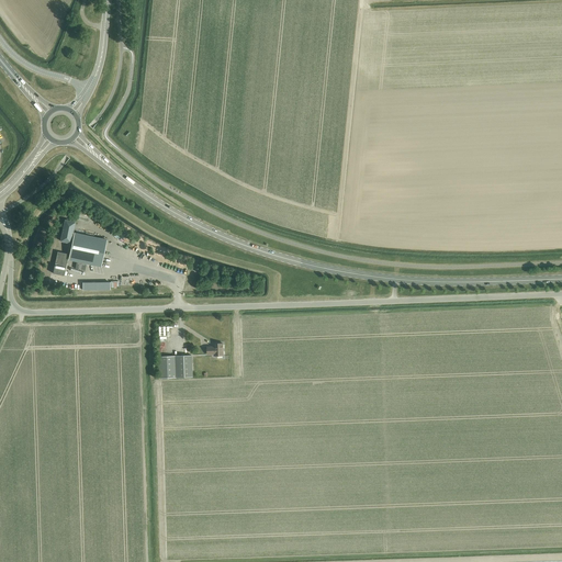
[(71,235),(75,223),(65,221),(60,240),(70,243),(70,240),(71,235)]
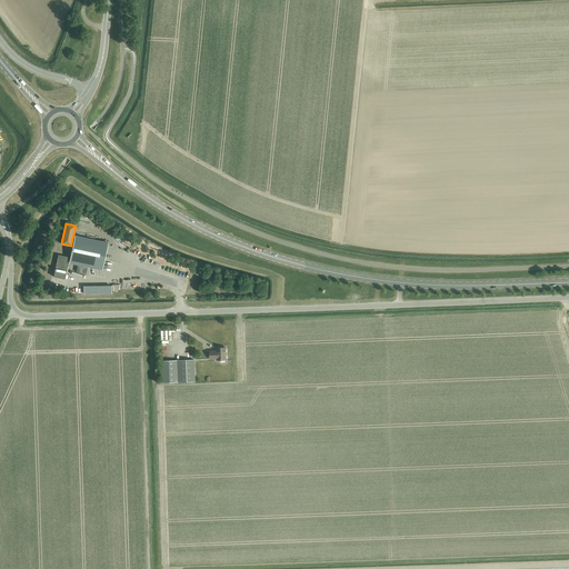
[(69,257),(68,262),(102,270),(108,242),(75,236),(75,239),(72,238),(71,243),(73,243),(70,258),(69,257)]
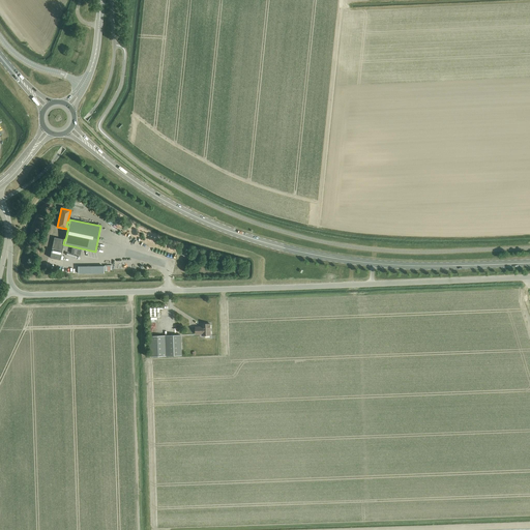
[(60,260),(64,239),(54,237),(50,258),(60,260)]
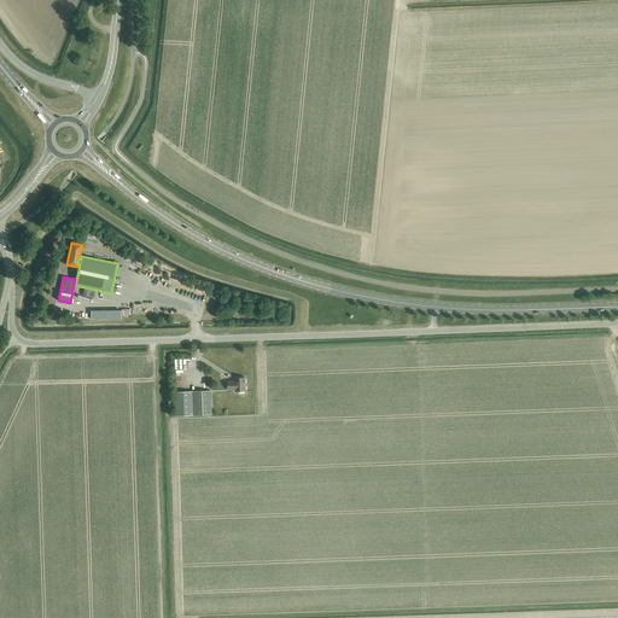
[(228,390),(235,390),(235,391),(246,391),(245,378),(235,378),(235,382),(228,382),(228,390)]
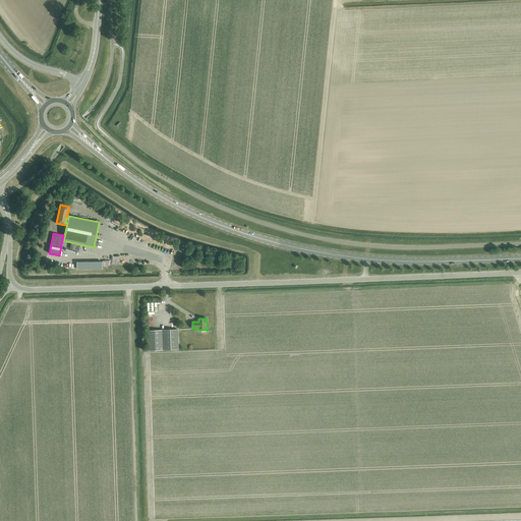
[(147,331),(148,351),(178,350),(177,330),(147,331)]
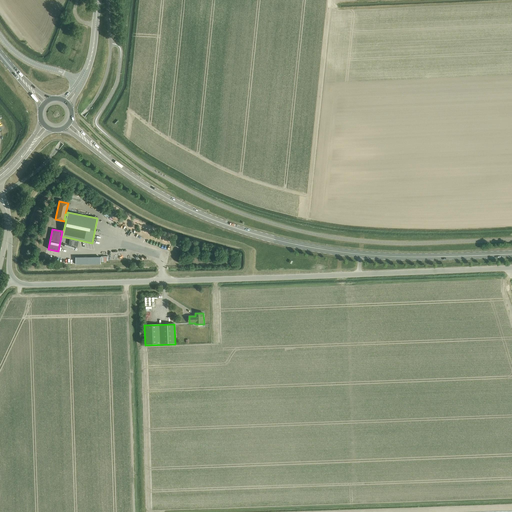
All buildings are outlined.
